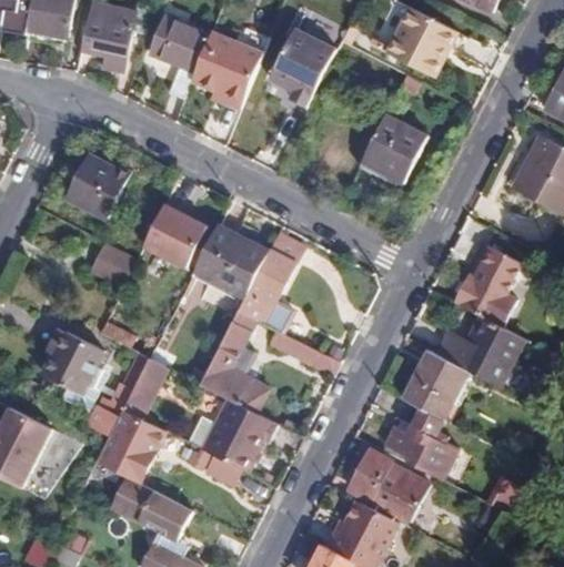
[(30,0),(24,29),(66,37),(71,0),(30,0)]
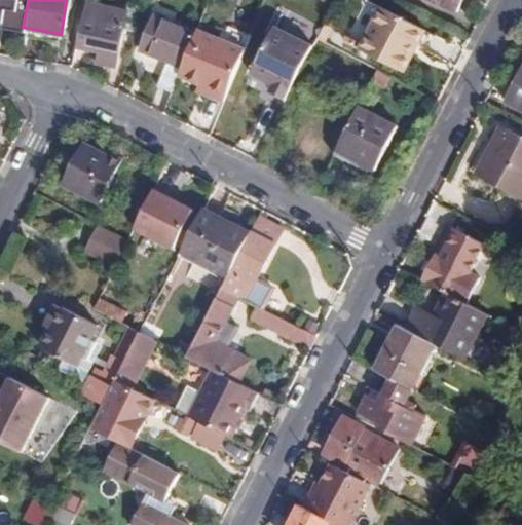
[(124,10),(83,0),(73,46),(95,51),(92,62),(112,67),(120,28),(124,10)]
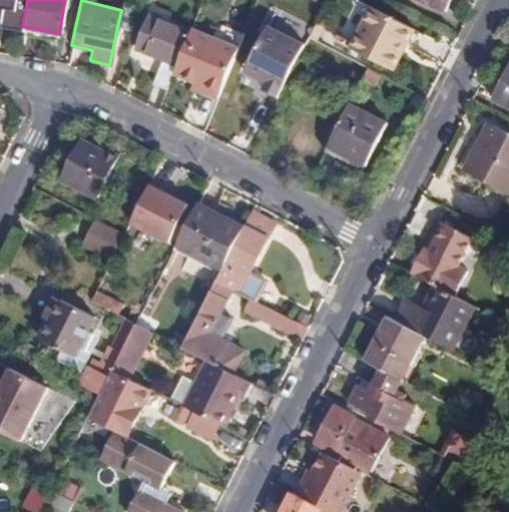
[(419,0),(443,10),(448,0),(419,0)]
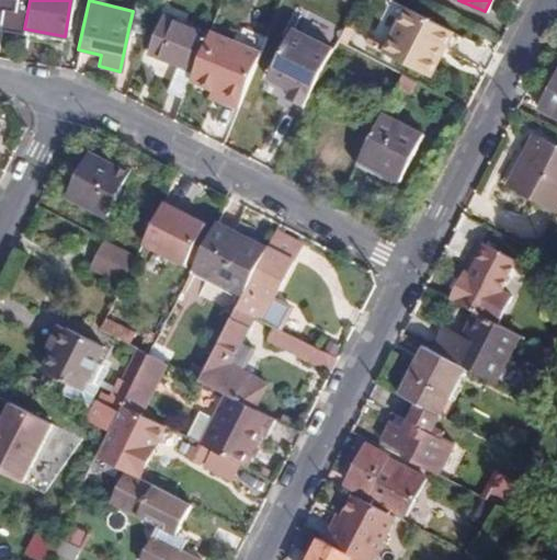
[(135,2),(133,11),(128,30),(141,32),(147,4),(135,2)]
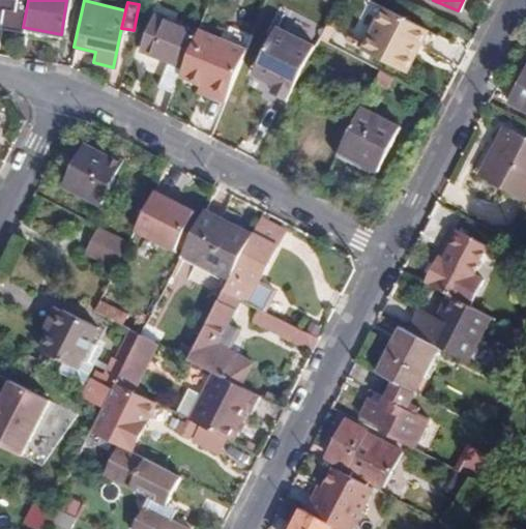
[(24,6),(5,3),(4,10),(22,13),(24,6)]
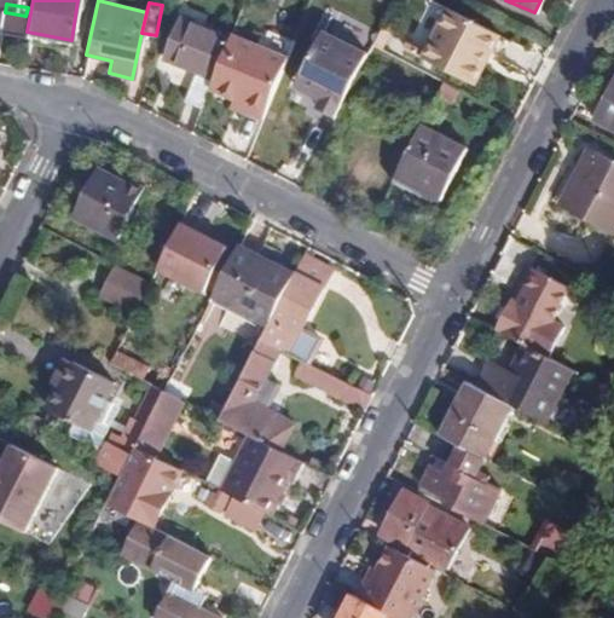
[(499,35),(445,7),(420,57),(474,85),(499,35)]
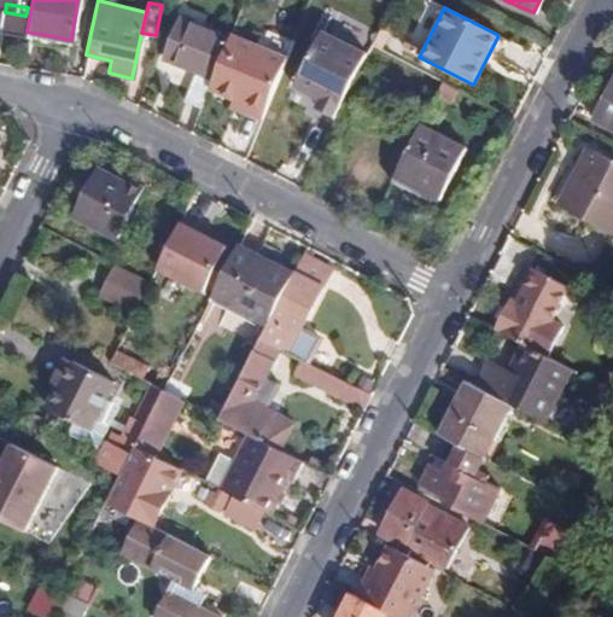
[(180,100),(198,108),(206,86),(226,36),(176,17),(159,60),(191,73),(180,100)]
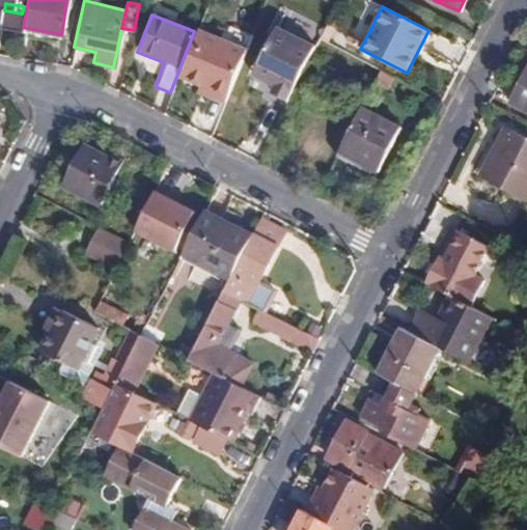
[(313,45),(274,25),(250,74),(273,85),(270,92),(285,100),(313,45)]
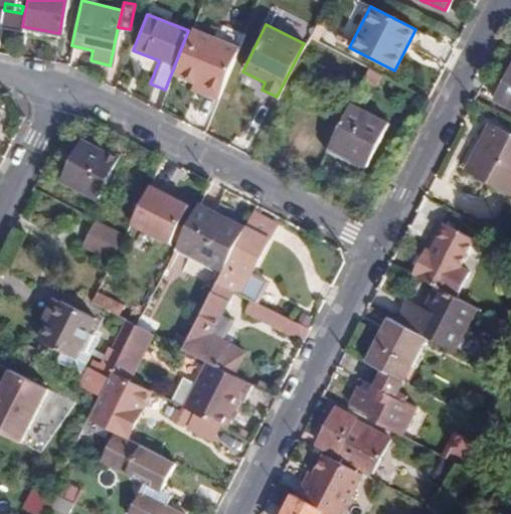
[(195,32),(188,30),(172,71),(179,74),(195,32)]
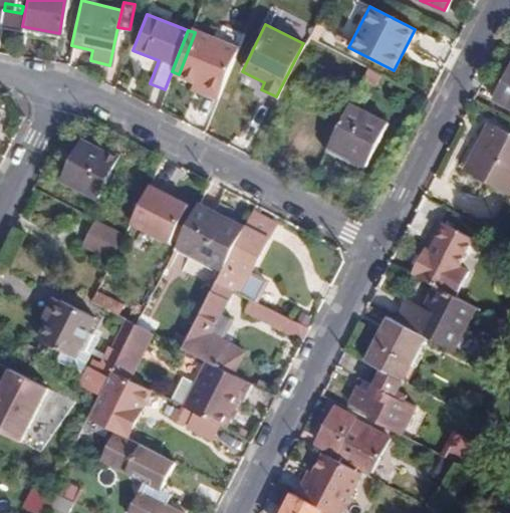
[(195,32),(179,74),(193,80),(202,83),(199,90),(216,97),(235,48),(195,32)]
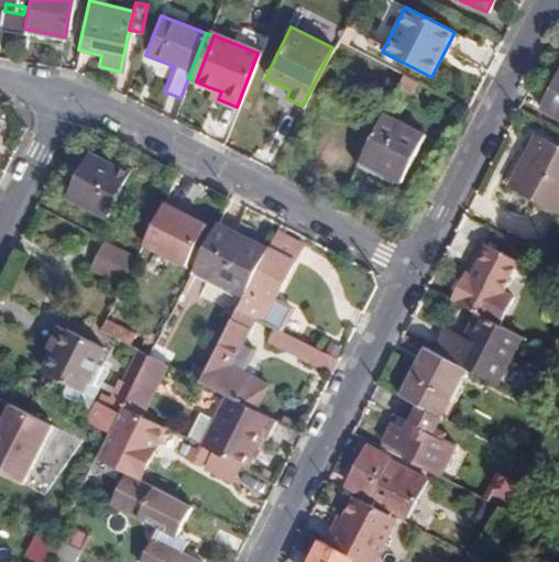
[(397,81),(349,57),(324,108),(350,122),(348,129),(368,140),(381,113),(395,85),(397,81)]
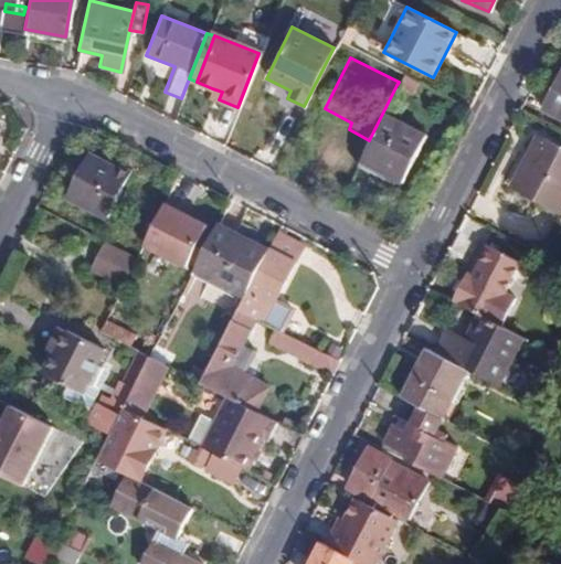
[(560,118),(560,68),(541,109),(560,118)]
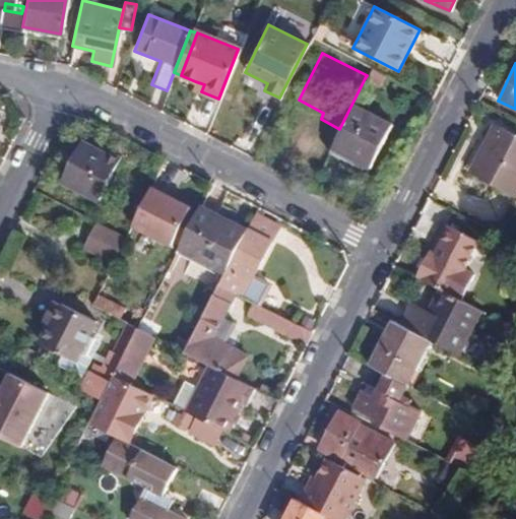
[(377,85),(383,75),(370,68),(367,75),(365,78),(377,85)]
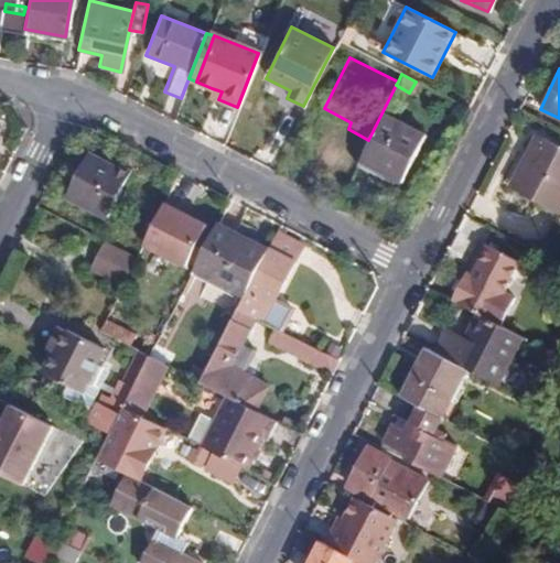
[(208,96),(218,99),(222,91),(212,88),(208,96)]
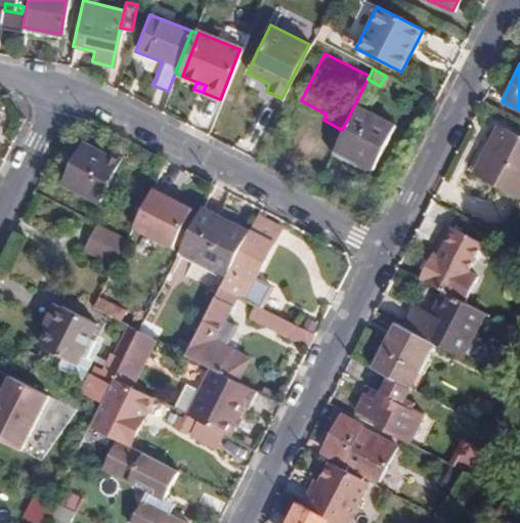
[(342,130),(332,149),(371,169),(393,125),(354,105),(342,130)]
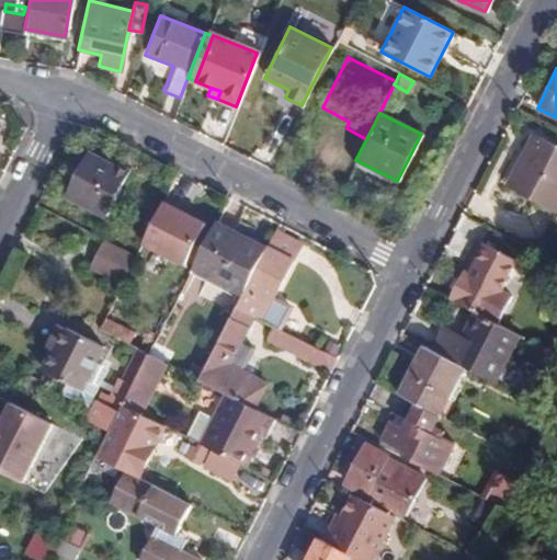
[(524,155),(507,187),(555,213),(556,208),(556,146),(531,133),(520,152),(524,155)]
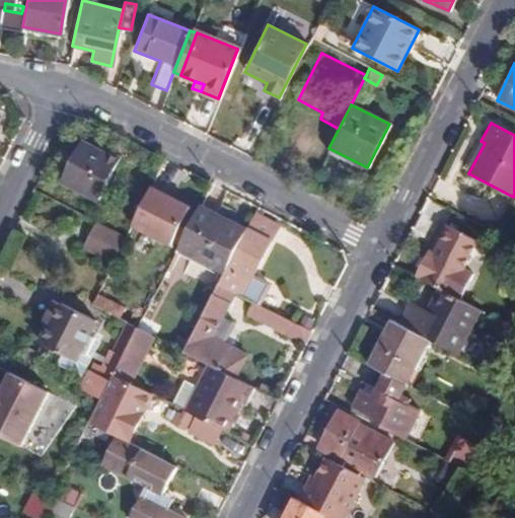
[(97,200),(118,158),(100,149),(98,151),(78,140),(58,180),(97,200)]
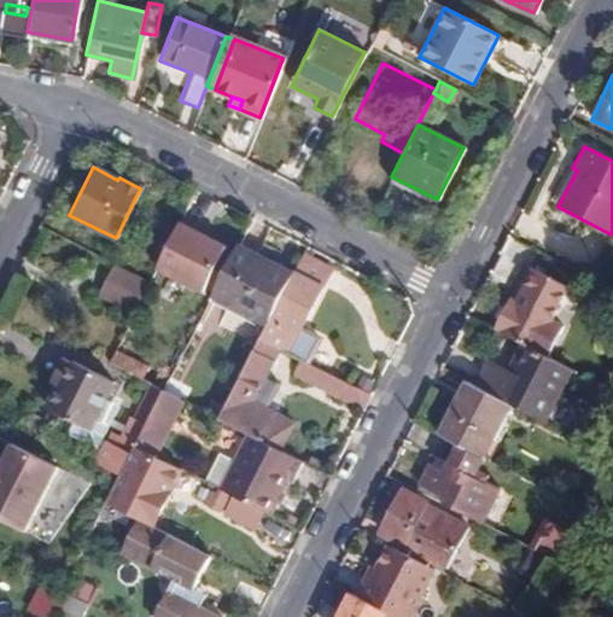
[(554,204),(558,207),(577,170),(572,168),(554,204)]
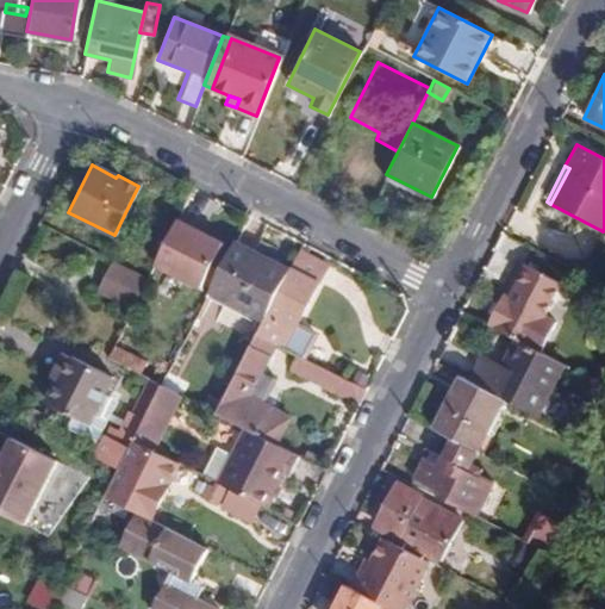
[(197,286),(200,281),(217,247),(219,241),(200,231),(192,228),(195,223),(176,213),(151,263),(197,286)]
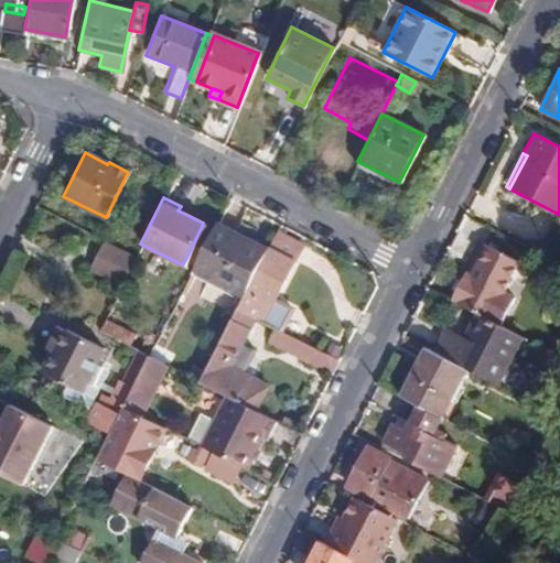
[(192,269),(243,295),(266,249),(214,223),(210,233),(194,264),(192,269)]
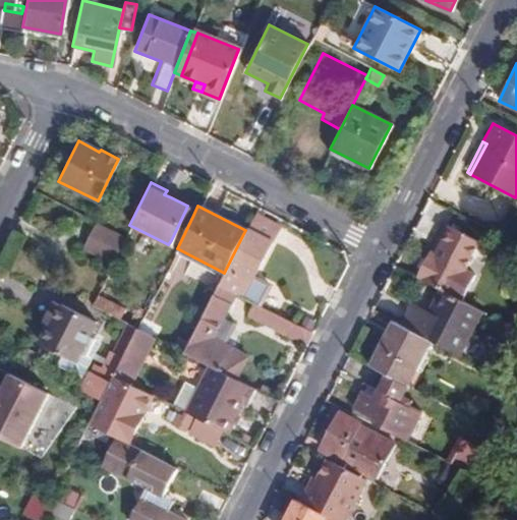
[(171,240),(179,244),(193,215),(185,211),(171,240)]
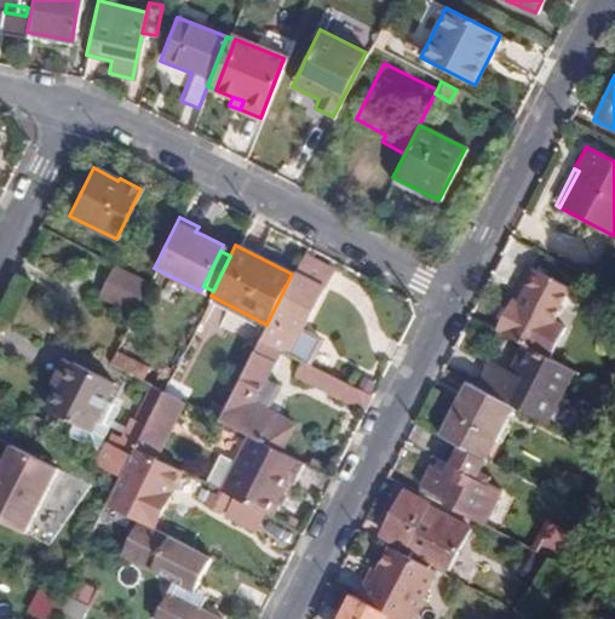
[(259,339),(277,348),(299,359),(306,362),(319,339),(299,330),(331,268),(302,253),(292,274),(266,325),(259,339)]
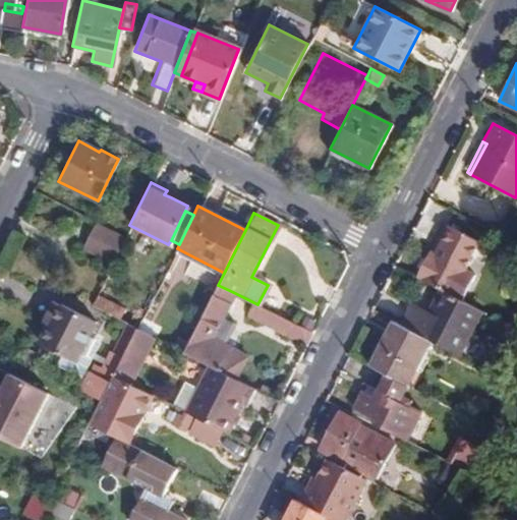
[(442,291),(460,300),(473,275),(463,270),(477,241),(442,223),(434,240),(439,243),(434,254),(427,251),(414,277),(442,291)]
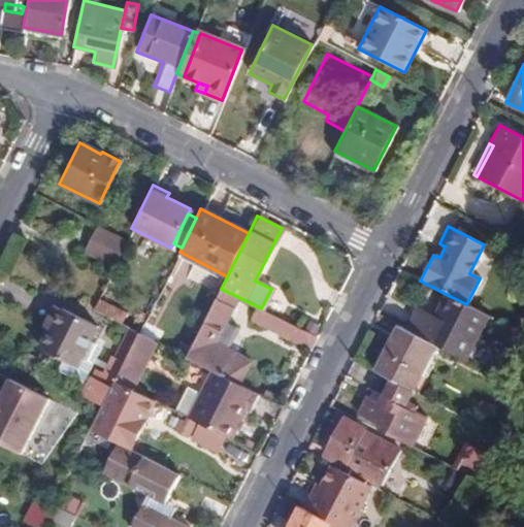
[(97,274),(106,278),(124,242),(98,229),(94,227),(80,253),(103,264),(97,274)]
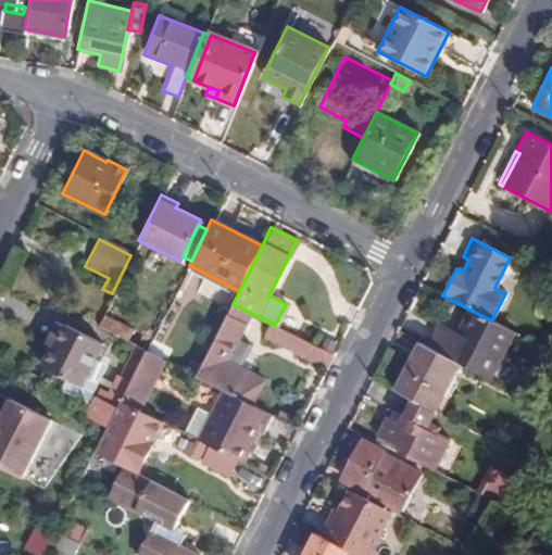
[(196,378),(221,390),(250,404),(262,380),(236,366),(247,344),(236,338),(249,312),(233,304),(202,364),(196,378)]
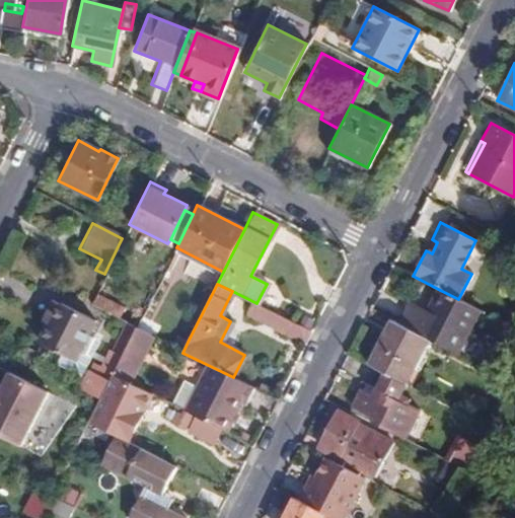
[(429,339),(456,353),(479,309),(458,299),(440,290),(428,313),(408,303),(397,323),(429,339)]
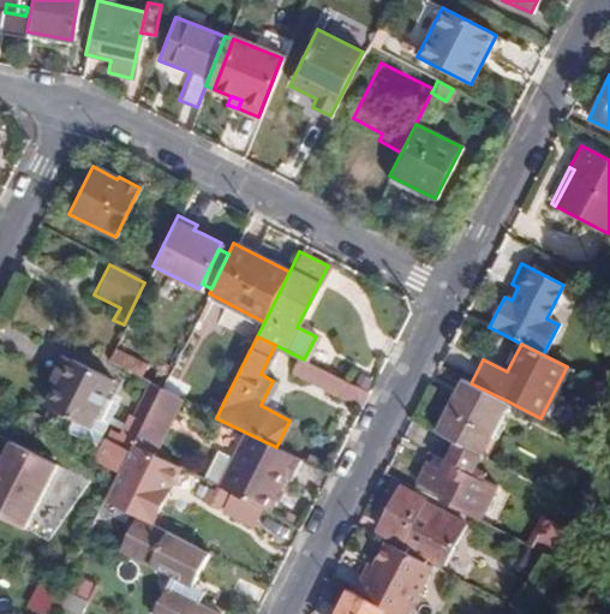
[(160,391),(167,375),(168,374),(112,347),(105,363),(147,383),(160,391)]
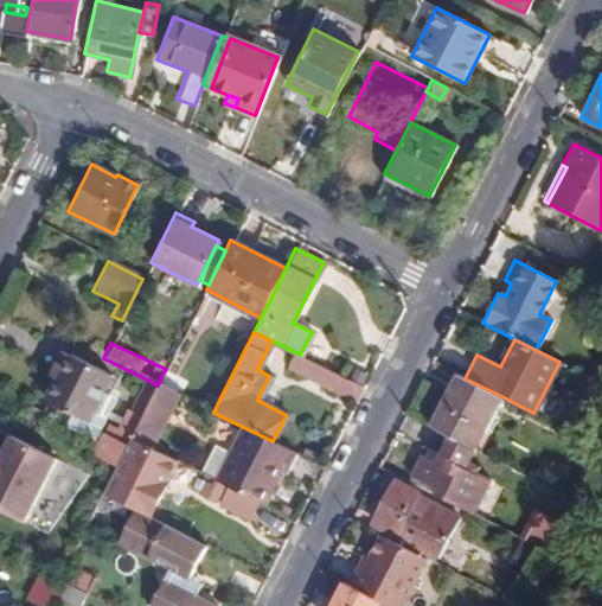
[(300,355),(293,351),(285,368),(353,401),(360,386),(300,355)]
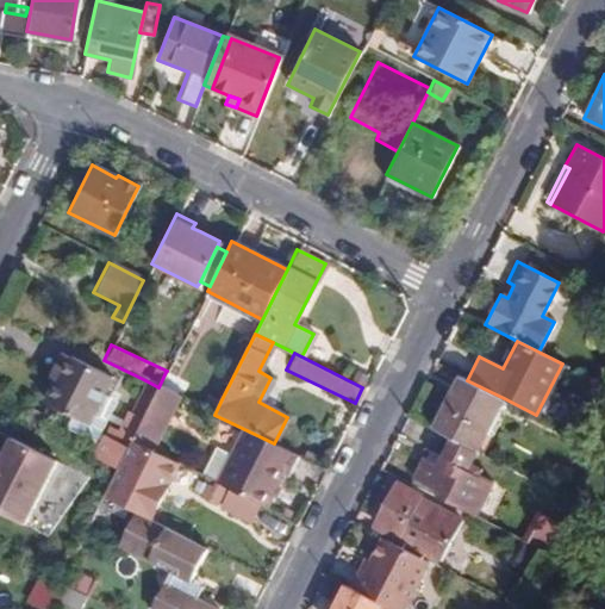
[(93,443),(117,395),(105,389),(111,377),(68,355),(44,402),(68,414),(61,428),(93,443)]
